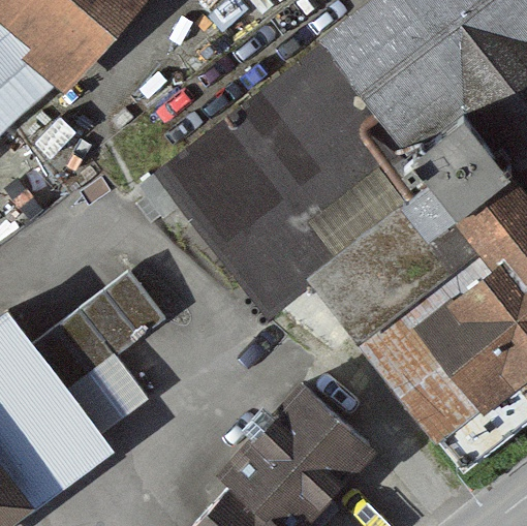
[(0,40),(59,93),(141,0),(0,0),(0,40)]
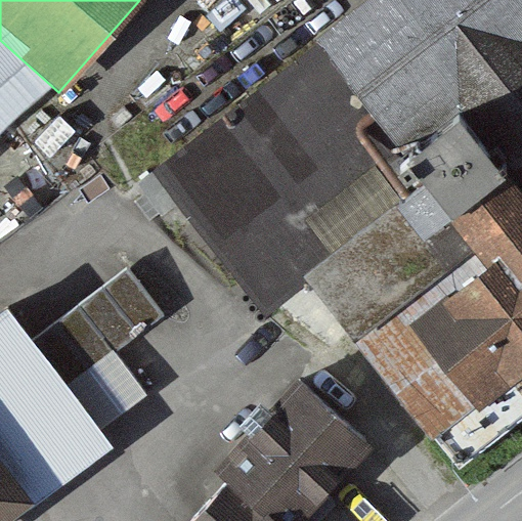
[(521,0),(356,0),(304,41),(311,49),(390,150),(460,96),(521,176),(521,0)]
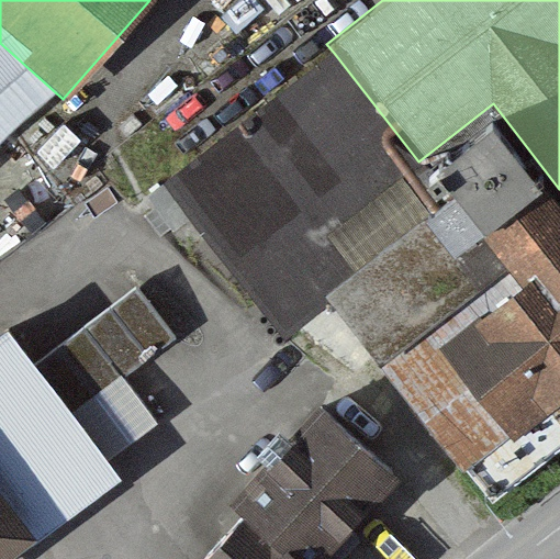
[(0,143),(63,99),(0,43),(0,143)]
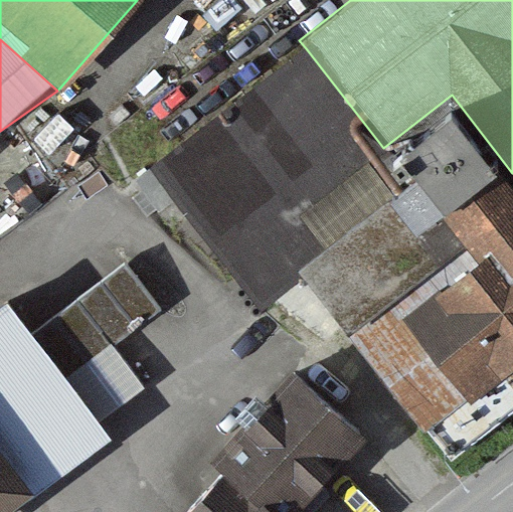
[(512,173),(452,95),(383,148),(306,48),(152,165),(257,301),(303,266),(451,459),(512,410),(512,173)]
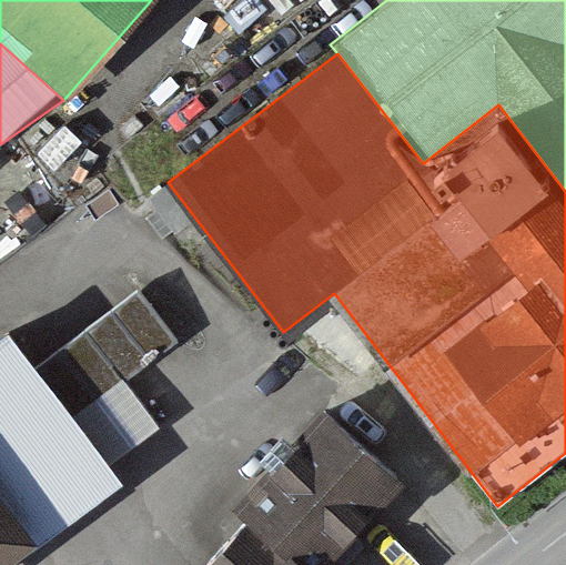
[(138,290),(33,364),(73,419),(178,344),(138,290)]
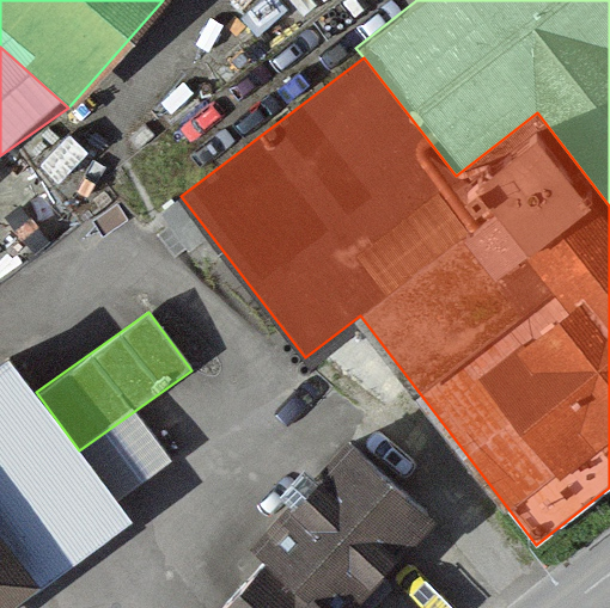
[(36,392),(10,355),(0,362),(0,535),(34,582),(126,515),(79,450),(36,392)]
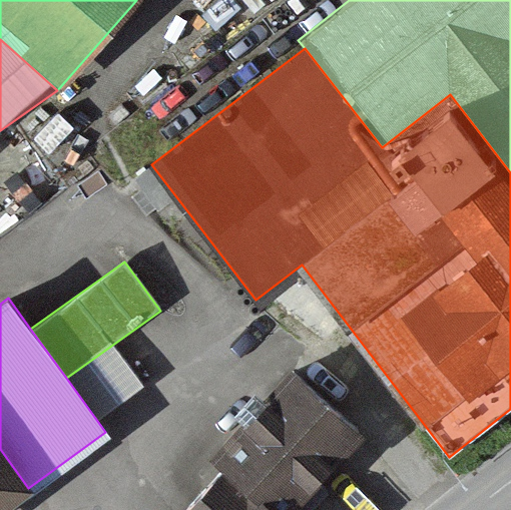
[(300,509),(368,433),(290,364),(209,455),(220,466),(181,509),(300,509)]
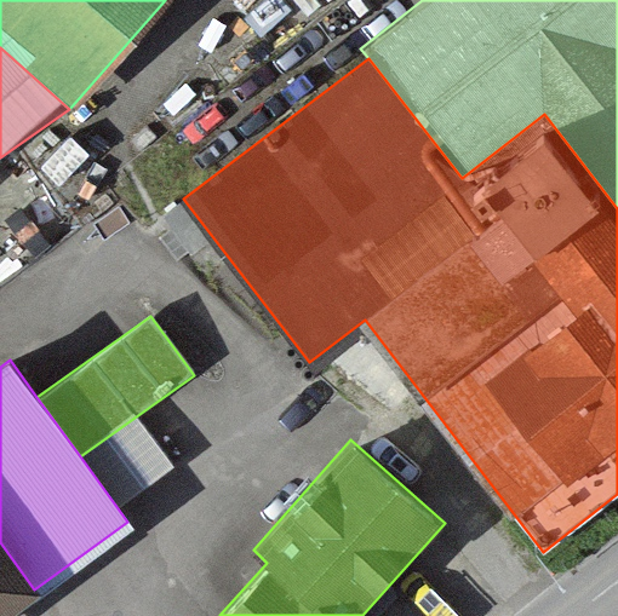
[(0,614),(34,589),(0,542),(0,614)]
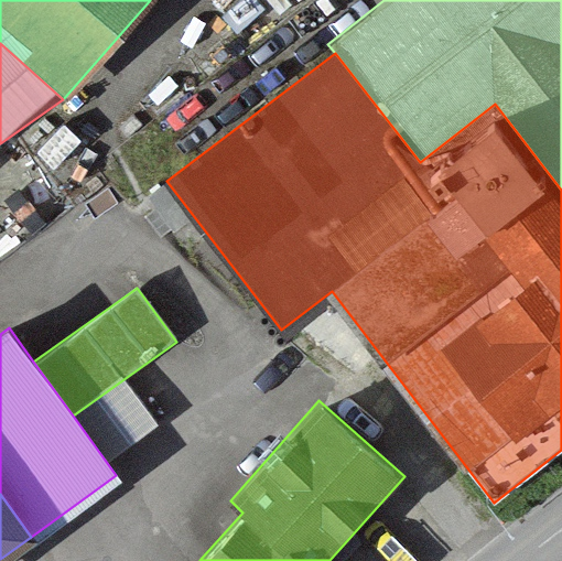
All buildings are outlined.
